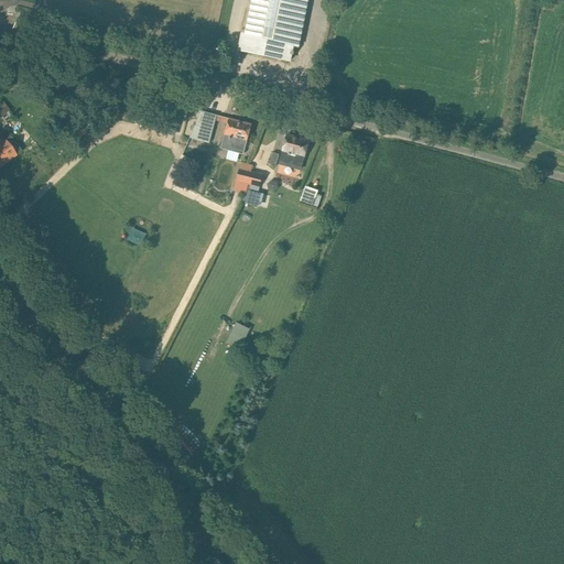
[(251,0),(245,34),(242,34),(239,51),(290,62),(291,55),(295,55),(296,53),(292,52),(293,46),(299,47),(307,0),(251,0)]
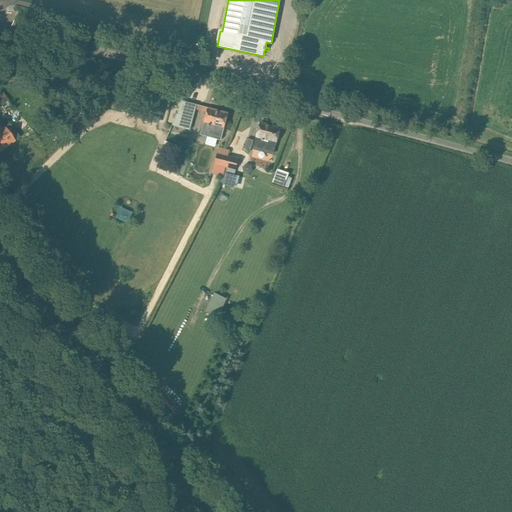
[(182,101),(172,126),(190,131),(197,105),(182,101)]
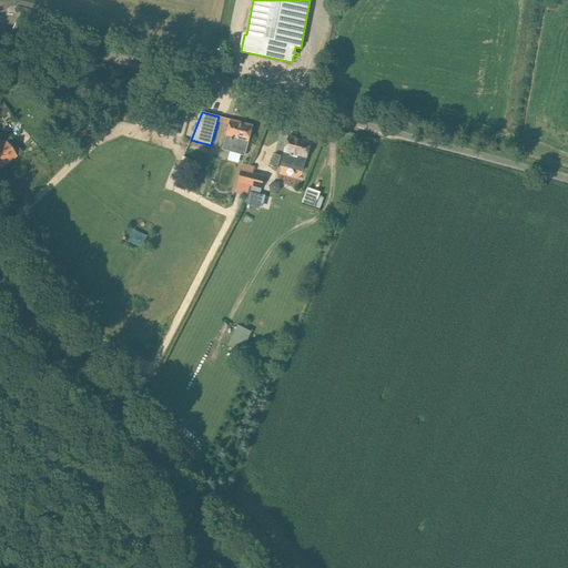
[(254,125),(231,119),(223,150),(245,155),(254,125)]
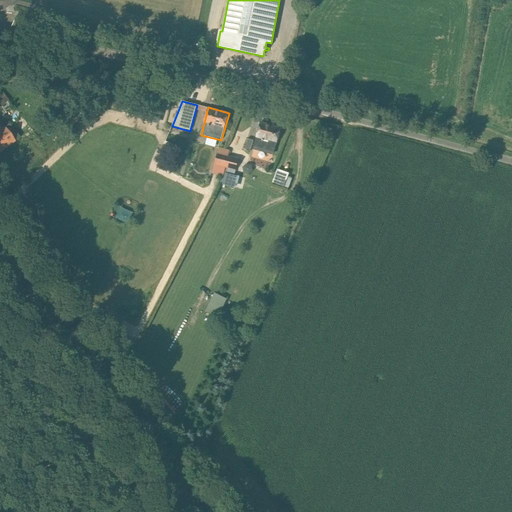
[(260,122),(252,149),(273,155),(281,127),(260,122)]
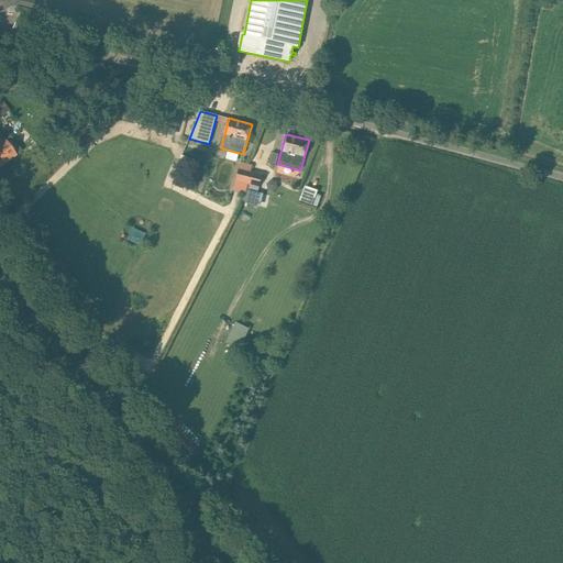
[(3,140),(1,142),(0,140),(0,166),(15,155),(3,140)]
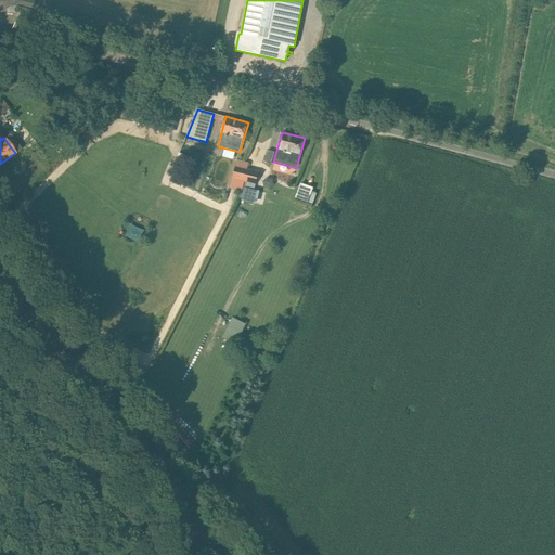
[(268,150),(263,164),(270,165),(274,152),(268,150)]
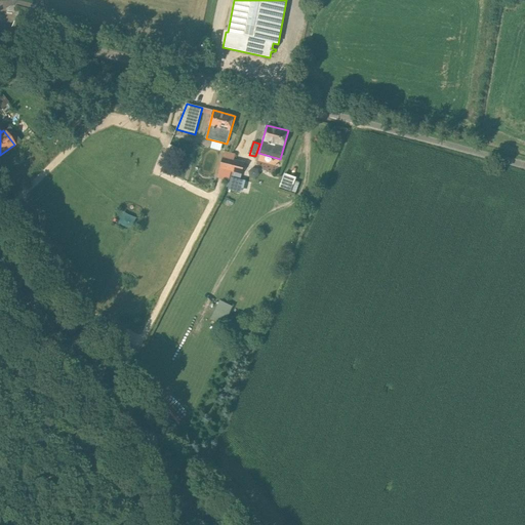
[(236,155),(225,152),(217,178),(230,182),(228,190),(241,193),(244,180),(240,179),(245,162),(235,159),(236,155)]
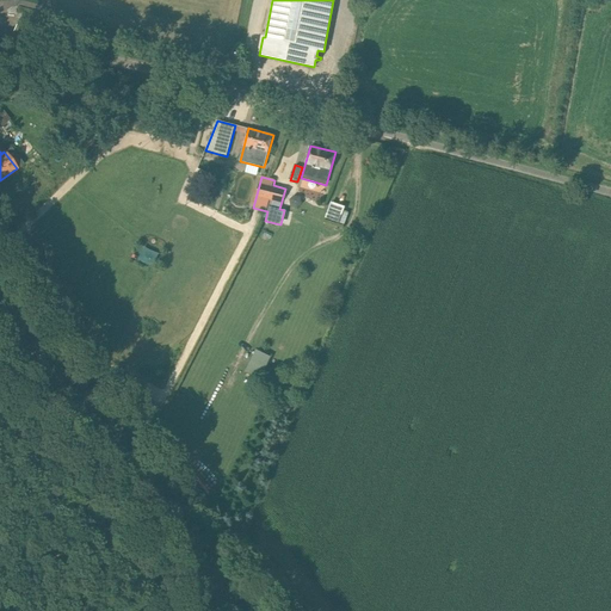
[(345,207),(331,202),(325,217),(344,224),(349,213),(344,211),(345,207)]
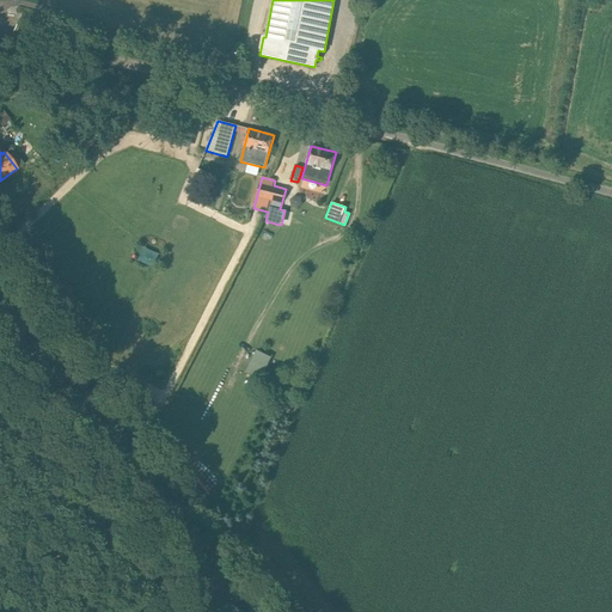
[(139,259),(155,267),(160,252),(145,246),(139,259)]
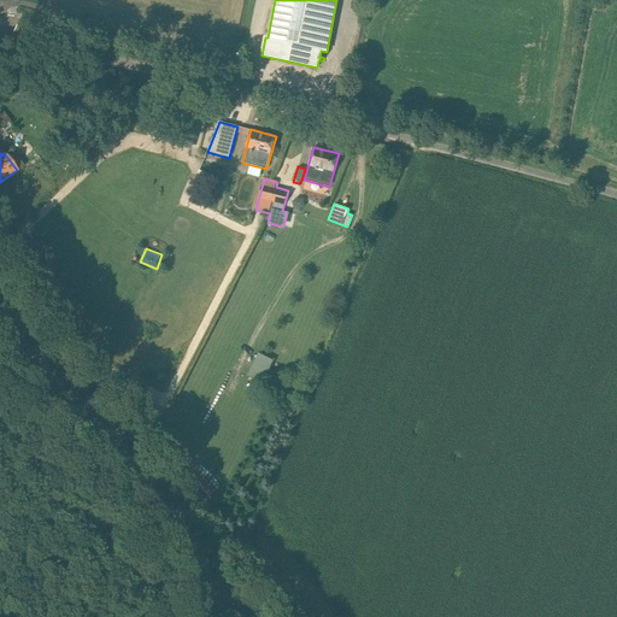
[(265,382),(276,359),(260,352),(251,375),(265,382)]
